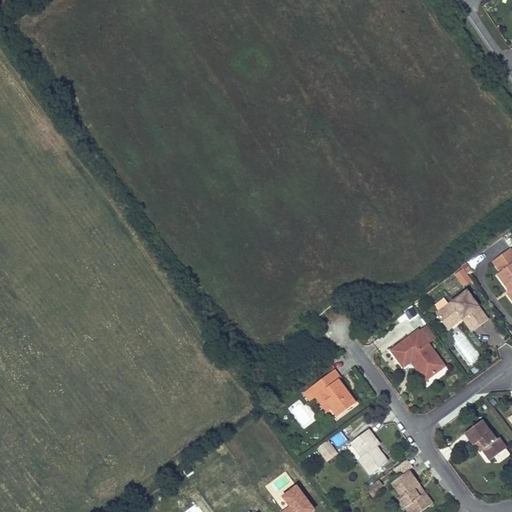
[(509,293),(511,297),(511,249),(494,262),(502,273),(499,275),(511,291),(509,293)]
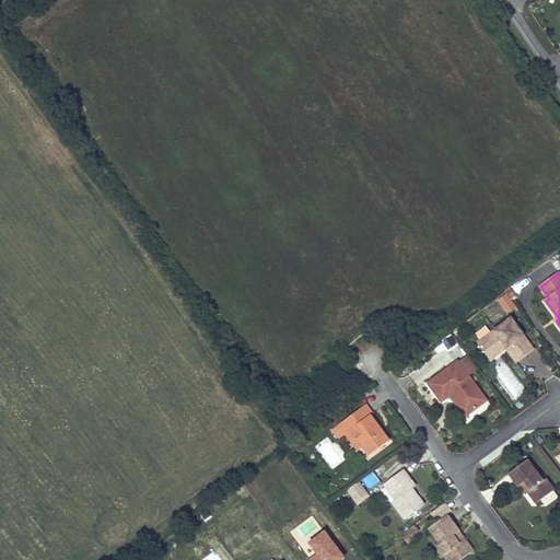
[(508,295),(499,302),(508,315),(516,308),(508,295)]
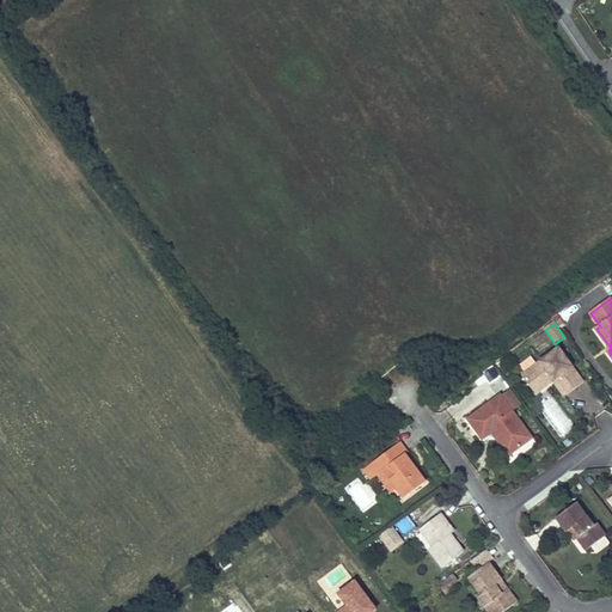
[(524,374),(536,389),(552,377),(555,381),(560,378),(570,392),(586,381),(561,348),(537,365),(524,374)]
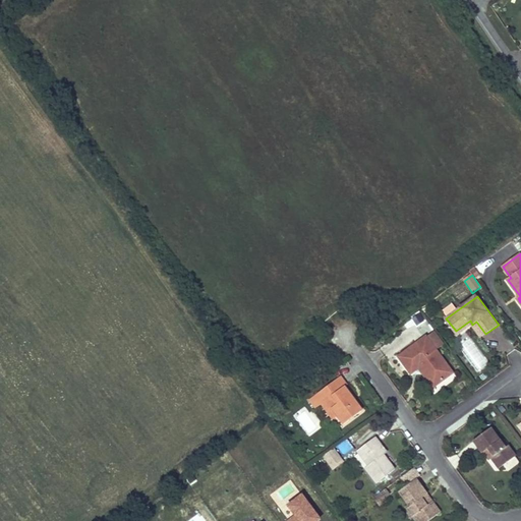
[(446,319),(457,310),(452,304),(442,312),(446,319)]
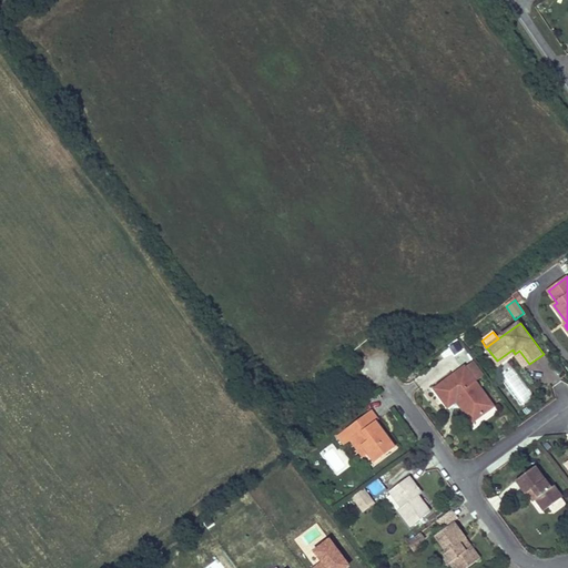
[(513,350),(497,361),(499,365),(515,354),(513,350)]
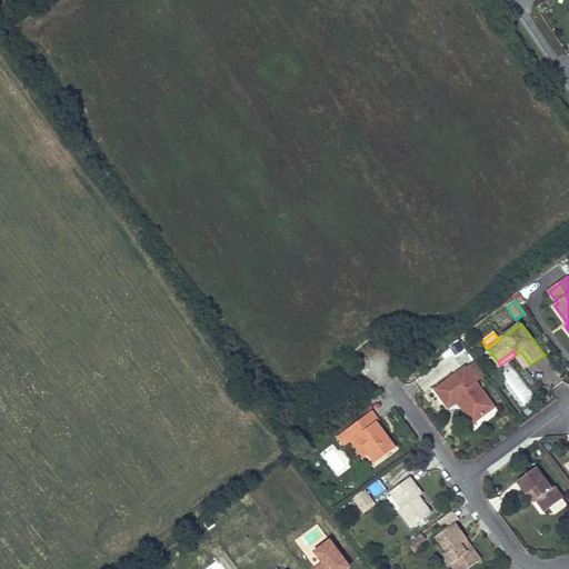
[(520,351),(516,355),(526,368),(530,365),(520,351)]
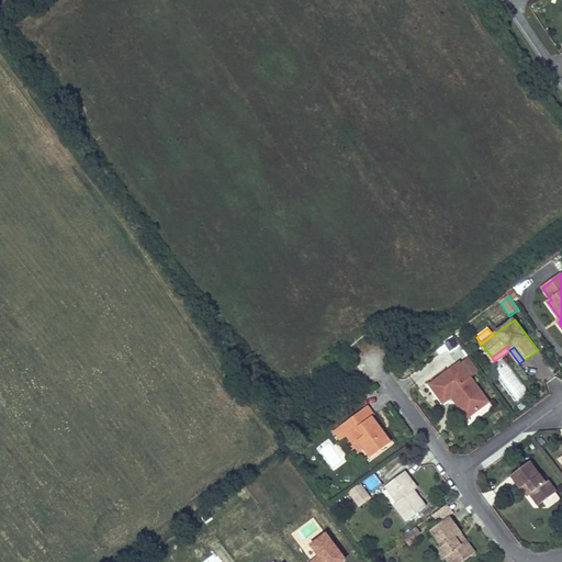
[(470,358),(462,363),(472,377),(480,372),(470,358)]
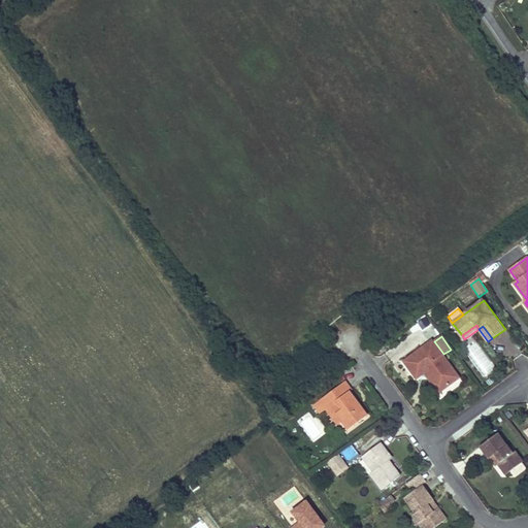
[(419,377),(426,372),(431,368),(446,389),(461,377),(443,354),(434,341),(433,340),(405,360),(419,377)]
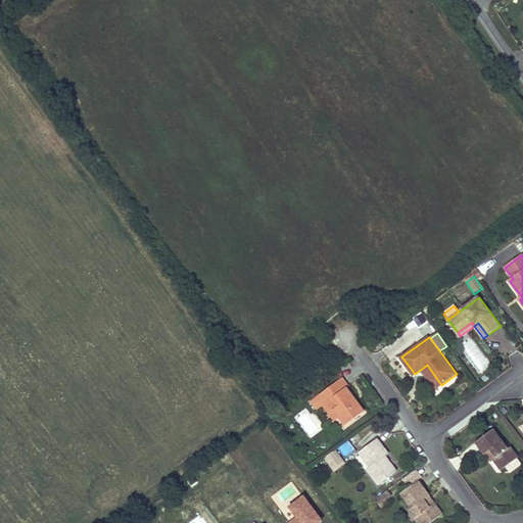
[(427,365),(422,369),(436,388),(441,385),(427,365)]
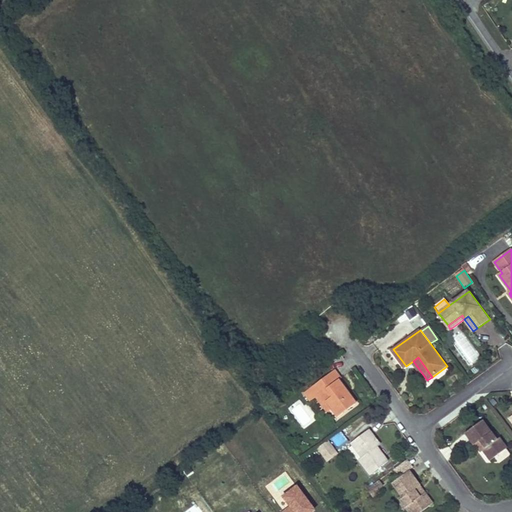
[(336,371),(325,379),(331,387),(339,382),(342,379),(336,371)]
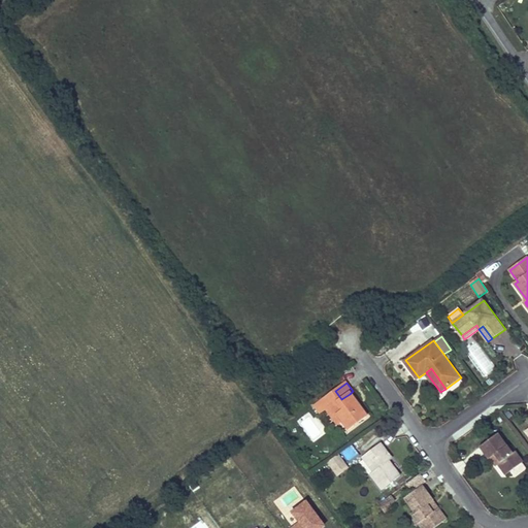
[(320,416),(326,411),(331,407),(342,423),(349,431),(367,418),(361,409),(358,411),(354,406),(357,404),(350,394),(341,399),(335,391),(314,406),(320,416)]
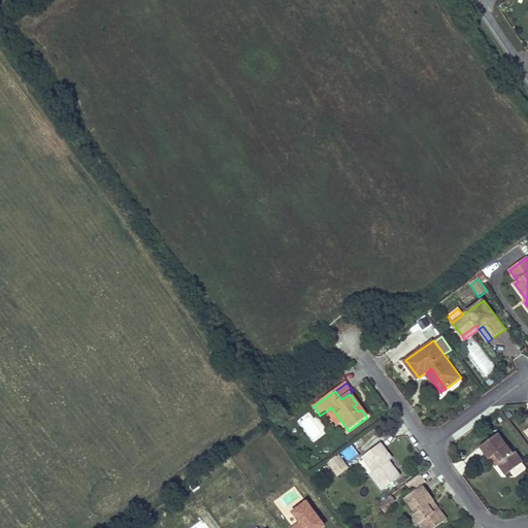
[(331,407),(326,411),(337,427),(342,423),(331,407)]
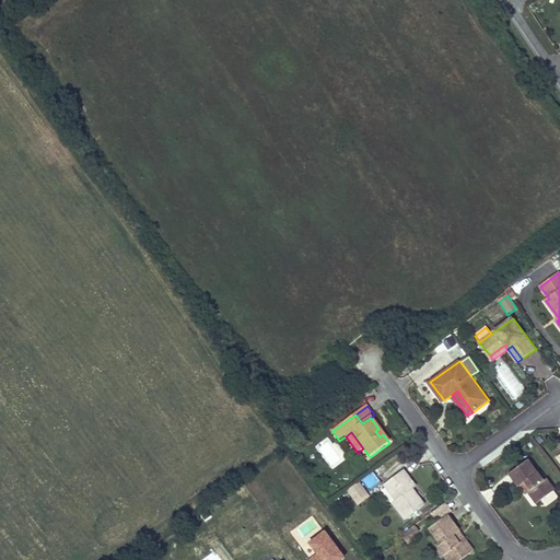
[(520,488),(524,485),(529,492),(538,503),(557,490),(548,479),(545,481),(529,461),(510,475),(520,488)]
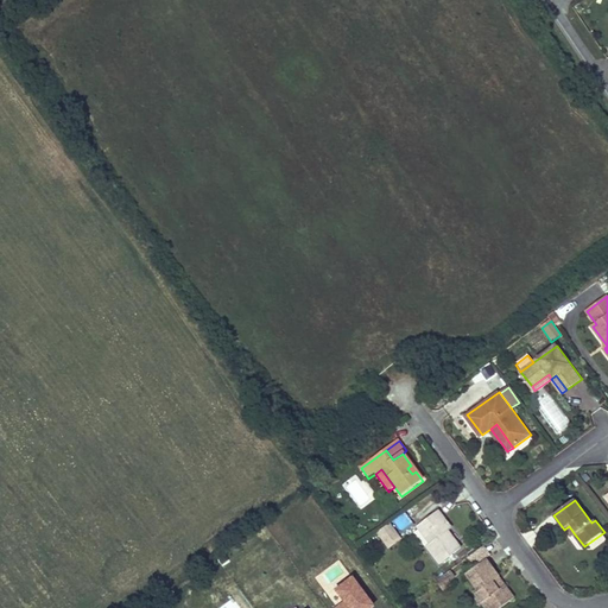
[(439,511),(418,527),(430,544),(428,546),(441,563),(462,548),(449,531),(453,529),(439,511)]
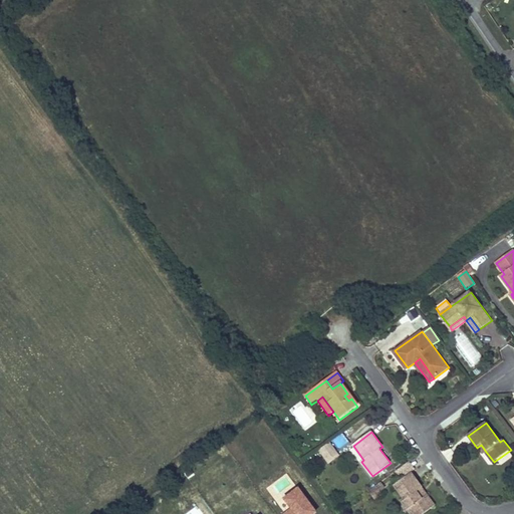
[(337,450),(330,442),(319,450),(326,459),(337,450)]
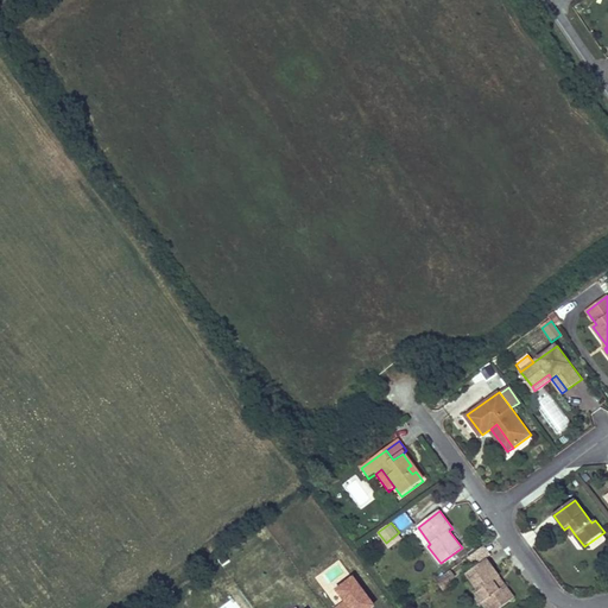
[(569,526),(564,530),(570,538),(575,534),(569,526)]
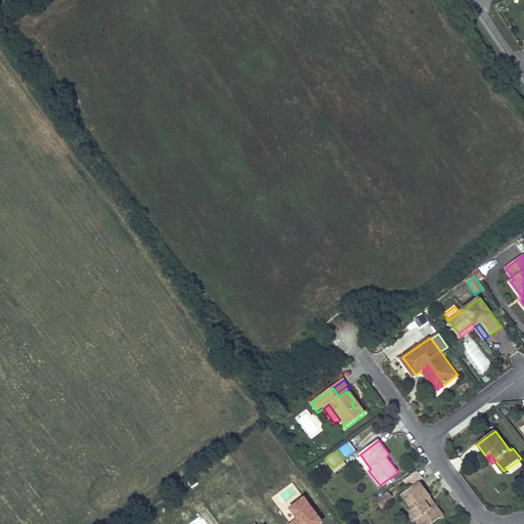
[(347,464),(344,459),(333,468),(336,472),(347,464)]
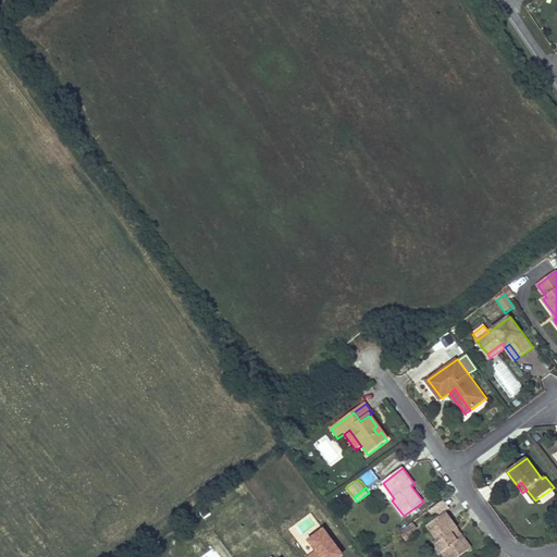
[(450,510),(444,500),(431,510),(437,519),(445,515),(450,510)]
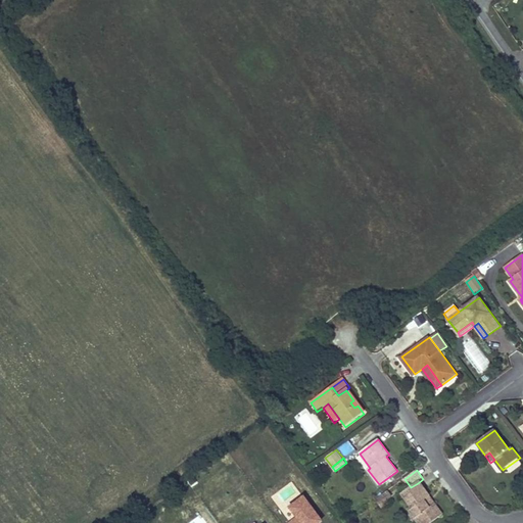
[(409,513),(415,521),(419,518),(422,522),(431,522),(442,516),(434,506),(430,508),(425,500),(429,497),(418,483),(411,487),(400,495),(411,511),(409,513)]
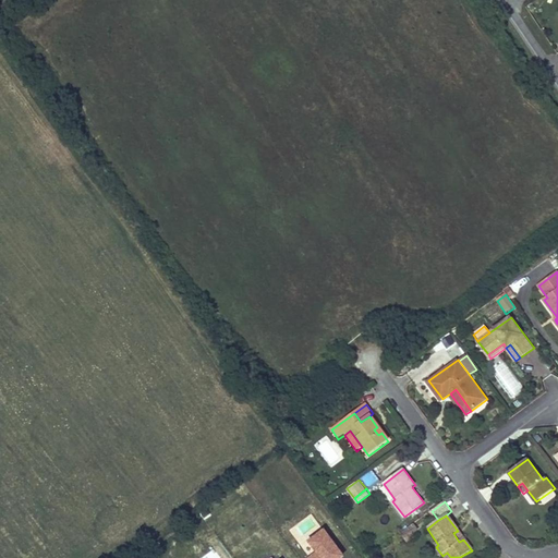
[(412,531),(410,528),(401,534),(408,542),(416,536),(412,531)]
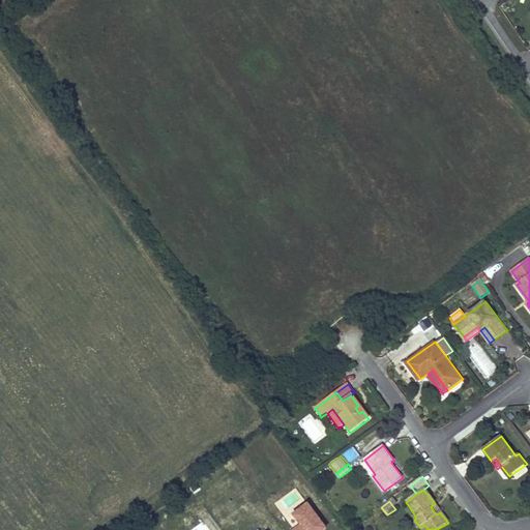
[(440,512),(435,504),(431,506),(436,514),(440,512)]
